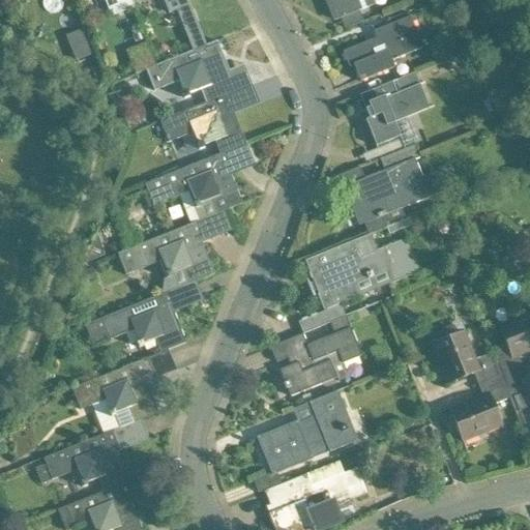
[(100,0),(107,15),(110,13),(112,17),(134,8),(130,0),(100,0)]
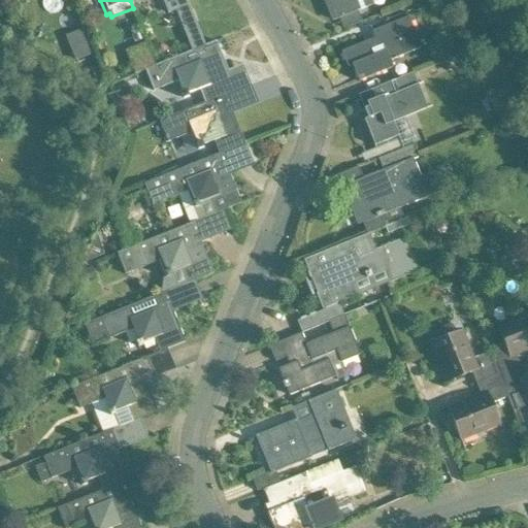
[(162,0),(168,13),(189,5),(187,0),(162,0)]
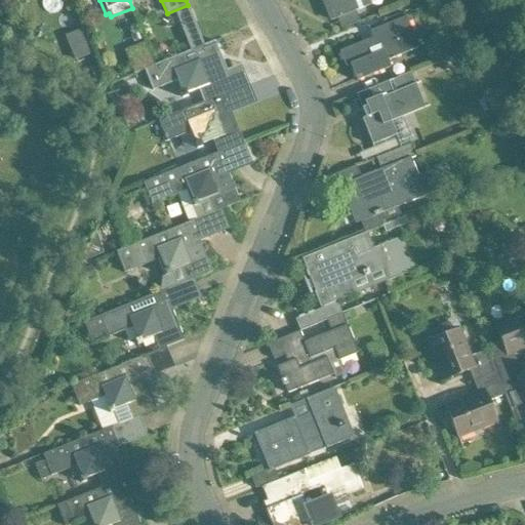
[(323,0),(332,21),(335,19),(351,12),(354,11),(358,10),(370,5),(368,0),(323,0)]
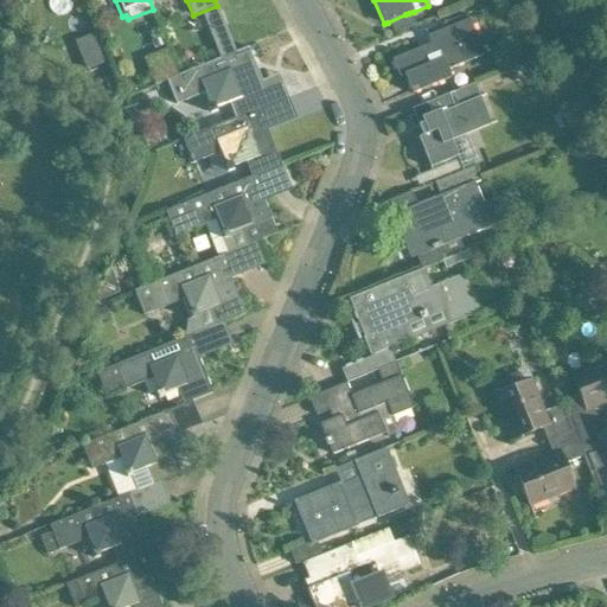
[(413,94),(434,84),(452,77),(448,70),(484,55),(470,19),(428,36),(430,44),(393,59),(400,77),(404,75),(413,94)]
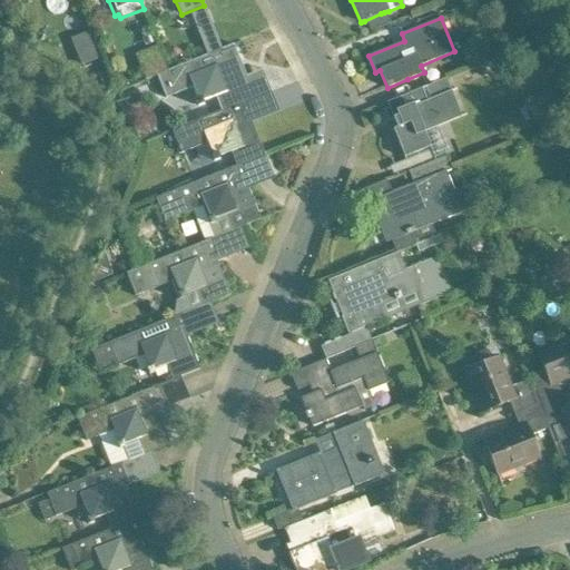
[(88,35),(69,42),(80,69),(98,61),(88,35)]
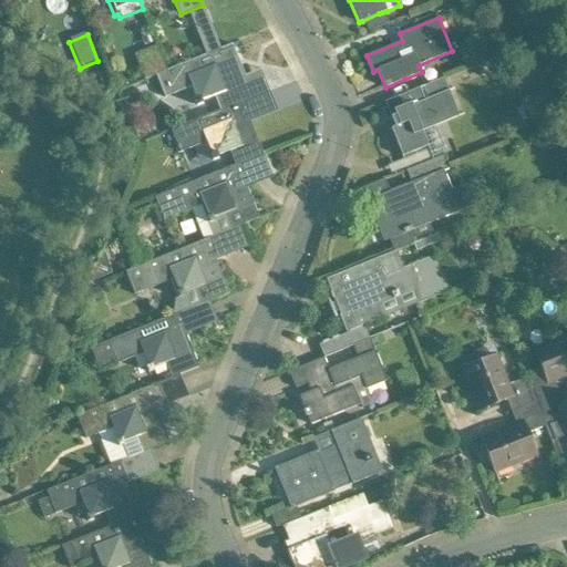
[(213,95),(218,109),(219,111),(247,100),(232,61),(237,59),(232,44),(157,74),(165,95),(192,85),(196,98),(194,98),(196,104),(202,103),(200,100),(213,95)]
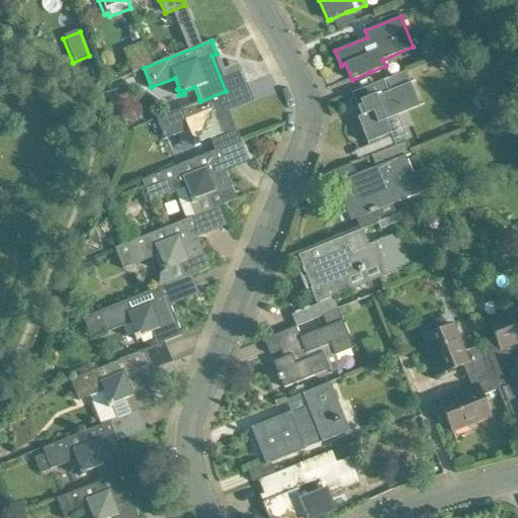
[(420,107),(410,83),(406,72),(370,86),(351,93),(352,96),(351,97),(350,98),(350,99),(353,106),(354,107),(354,108),(355,108),(357,108),(361,106),(364,114),(357,117),(367,144),(392,134),(385,120),(420,107)]
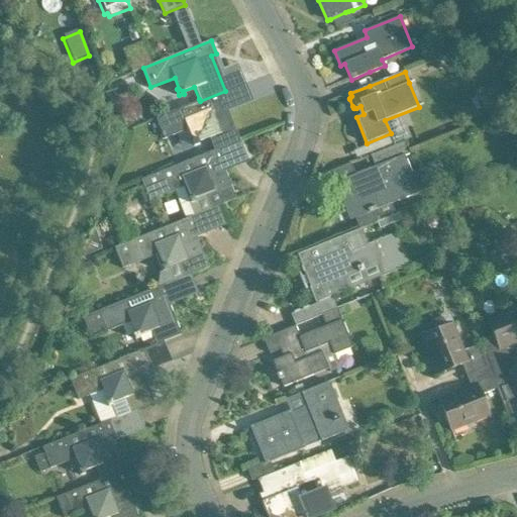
[(225,105),(230,103),(225,91),(200,101),(199,99),(157,116),(165,137),(189,128),(194,139),(191,140),(194,146),(198,144),(197,141),(210,136),(215,149),(215,150),(221,148),(222,149),(240,141),(225,105)]
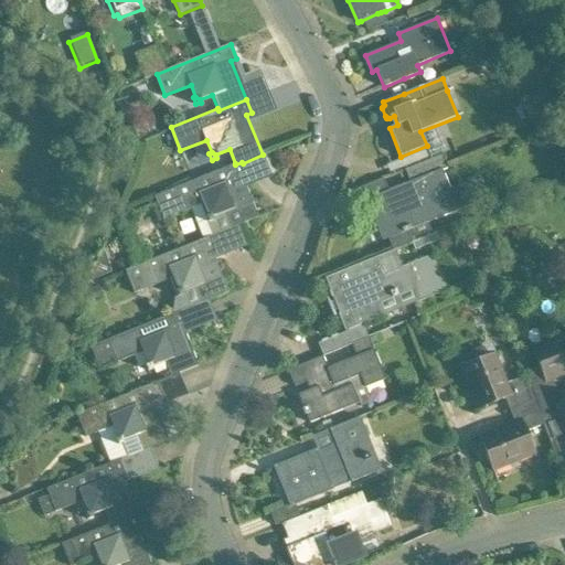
[(464,184),(449,190),(441,171),(447,169),(441,156),(404,170),(409,182),(373,196),(379,210),(381,210),(384,216),(374,220),(374,221),(377,220),(386,240),(390,237),(394,251),(395,249),(411,243),(409,240),(430,231),(427,223),(471,204),(464,184)]
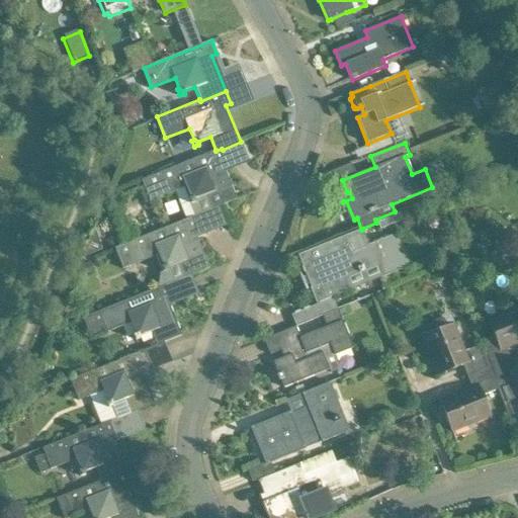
[(227,161),(223,150),(222,149),(216,151),(216,150),(141,179),(150,201),(187,186),(191,197),(188,198),(191,203),(195,201),(194,199),(205,194),(211,209),(236,199),(222,163),(227,161)]
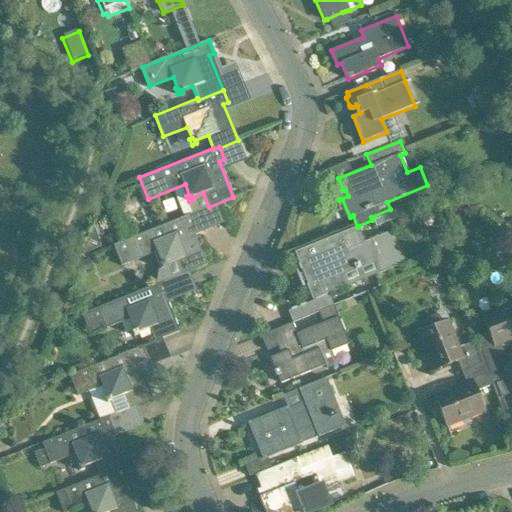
[(122,240),(111,245),(120,266),(131,262),(155,252),(160,264),(157,265),(159,269),(165,267),(164,264),(176,259),(182,274),(187,272),(189,271),(206,264),(195,236),(192,228),(197,226),(193,215),(192,214),(192,213),(122,240)]
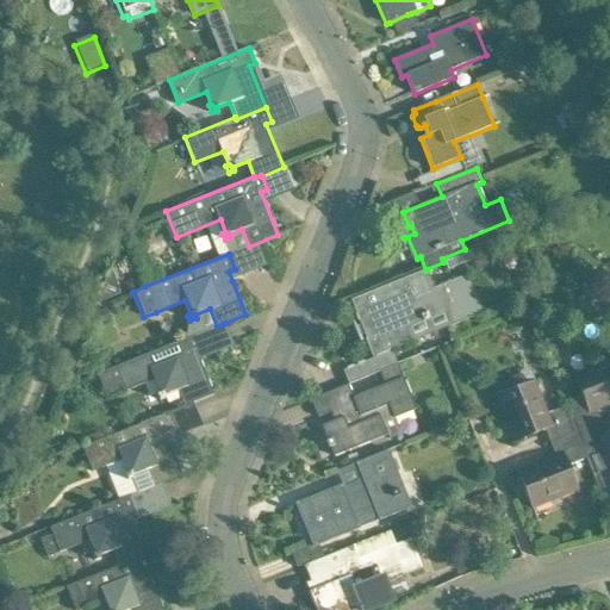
[(372,358),(448,328),(483,313),(468,275),(434,288),(427,269),(425,271),(373,291),(372,291),(350,300),(358,318),(363,316),(372,336),(365,340),(372,358)]
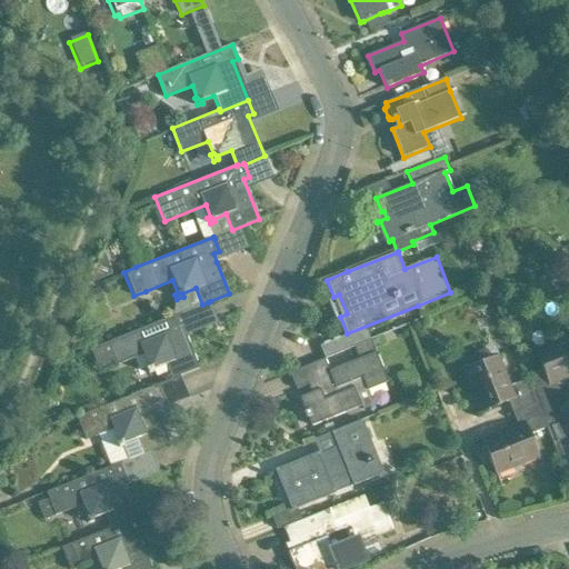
[(102,298),(99,288),(87,292),(90,302),(102,298)]
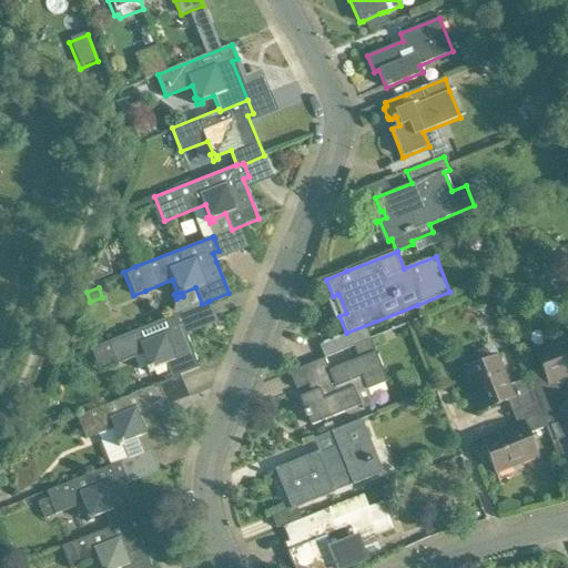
[(189,325),(183,313),(183,312),(108,342),(117,365),(143,354),(149,366),(145,367),(148,374),(153,372),(152,368),(164,364),(171,381),(180,377),(180,376),(199,368),(183,327),(189,325)]
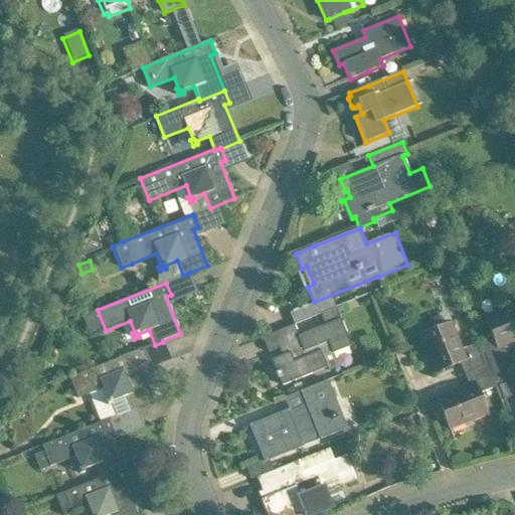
[(477,344),(486,366),(507,357),(503,345),(514,340),(514,306),(485,318),(493,337),(477,344)]
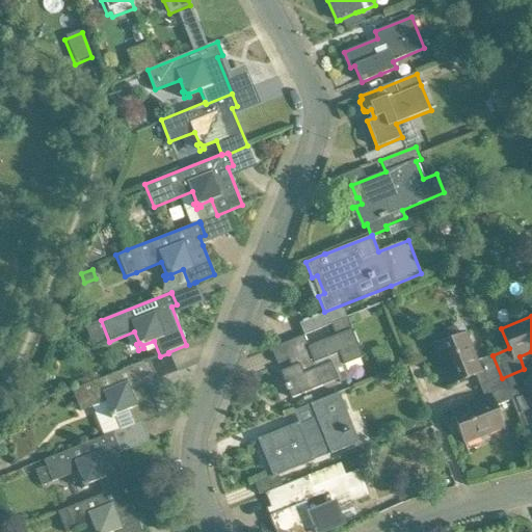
[(477,362),(466,334),(456,338),(452,327),(430,336),(450,384),(475,375),(480,387),(502,378),(493,355),(477,362)]
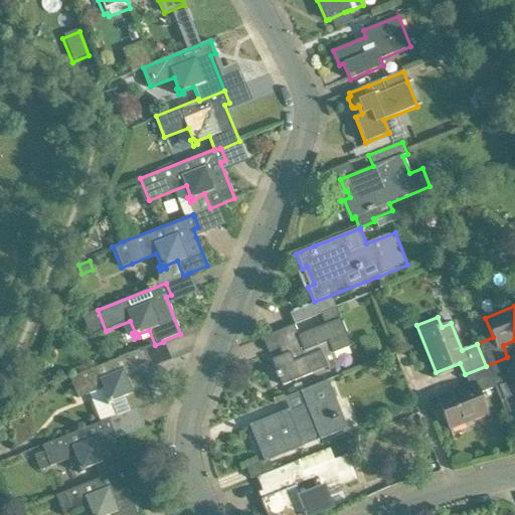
[(281,330),(263,338),(269,352),(283,347),(286,354),(272,360),(277,372),(275,373),(277,378),(279,378),(282,386),(301,378),(328,367),(324,357),(351,346),(340,318),(324,324),(322,325),(298,335),(294,325),(281,330)]
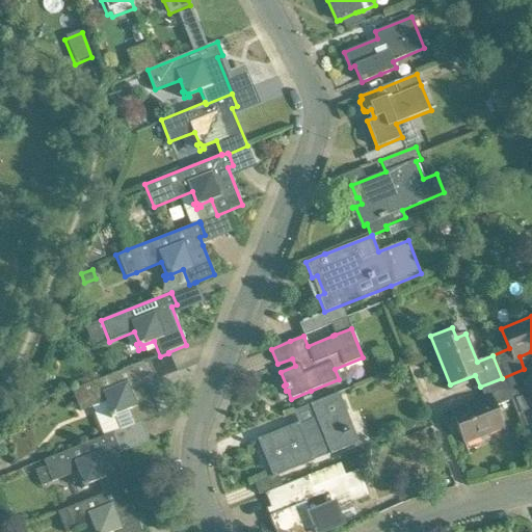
[(143,362),(81,387),(90,408),(107,401),(111,414),(109,415),(111,421),(116,418),(115,415),(127,410),(133,426),(139,423),(141,423),(141,422),(159,415),(147,386),(143,377),(149,374),(143,363),(143,362)]
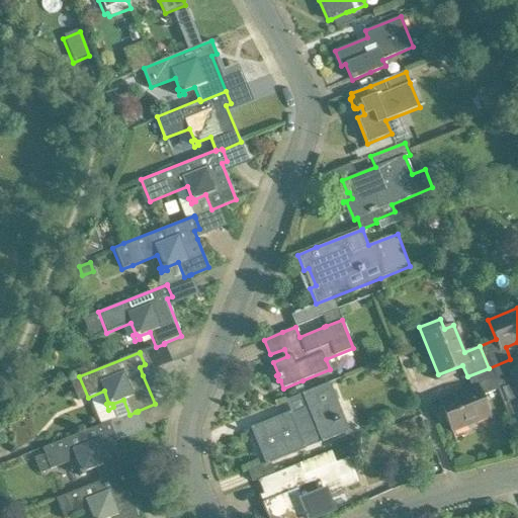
[(517,369),(515,370),(510,359),(489,368),(498,390),(503,404),(517,397),(517,369)]
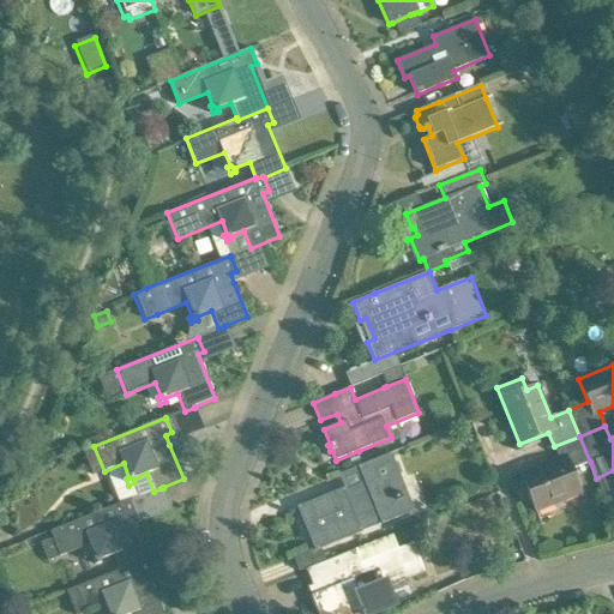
[(581,493),(571,469),(590,462),(579,437),(554,446),(559,459),(522,475),(536,511),(581,493)]
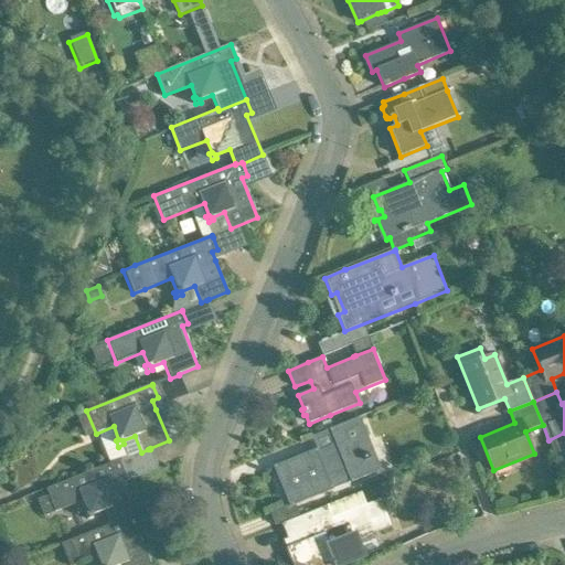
[(289,508),(310,499),(382,470),(360,416),(329,428),(334,441),(273,467),(289,508)]
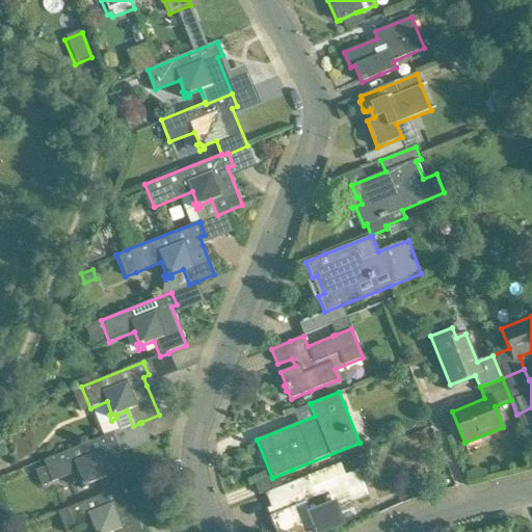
[(46,463),(36,468),(44,486),(53,483),(79,473),(83,483),(80,485),(83,491),(89,488),(87,485),(99,480),(104,494),(130,483),(118,455),(115,447),(121,445),(115,433),(114,431),(102,436),(44,460),(46,463)]
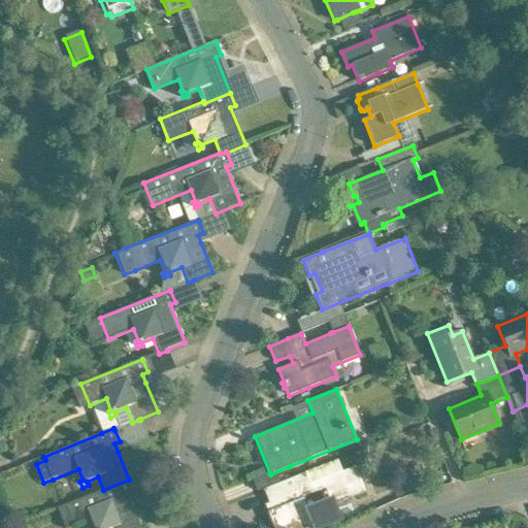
[(366,492),(359,472),(356,465),(308,484),(304,472),(263,489),(268,503),(272,501),(275,508),(267,512),(273,527),(310,527),(316,527),(337,520),(330,503),(348,496),(349,498),(366,492)]
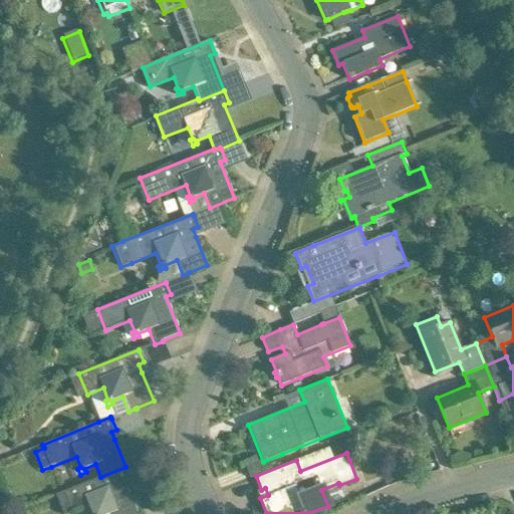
[(100,477),(55,495),(62,513),(66,513),(88,505),(91,513),(108,513),(109,513),(108,513),(137,513),(124,482),(131,480),(125,467),(100,477)]
